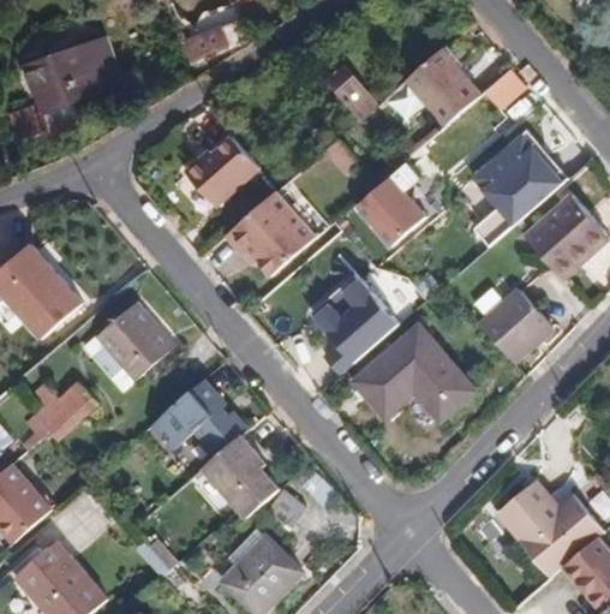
[(187,58),(243,40),(235,18),(180,37),(187,58)]
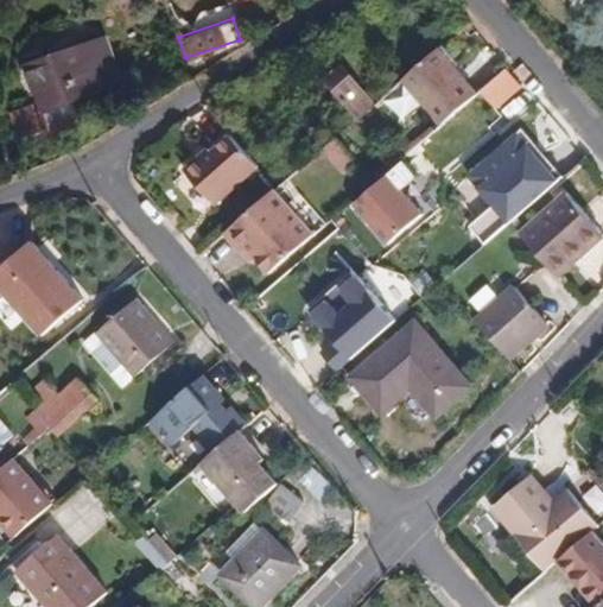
[(83,94),(114,83),(97,37),(43,57),(43,58),(20,67),(37,112),(29,114),(25,107),(6,114),(16,139),(49,127),(51,134),(75,126),(65,100),(83,93),(83,94)]
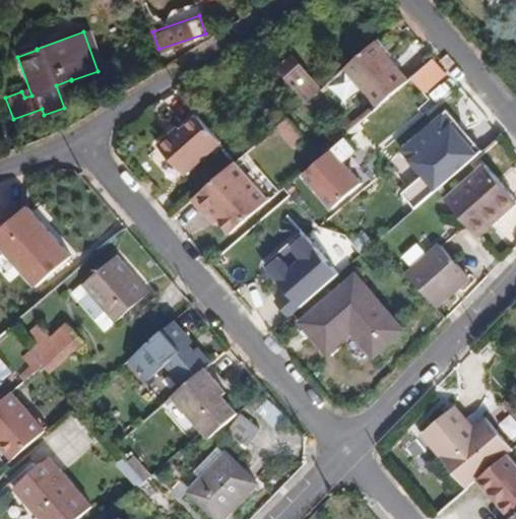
[(404,79),(372,42),(341,67),(375,106),(386,95),(391,91),(396,86),(404,79)]
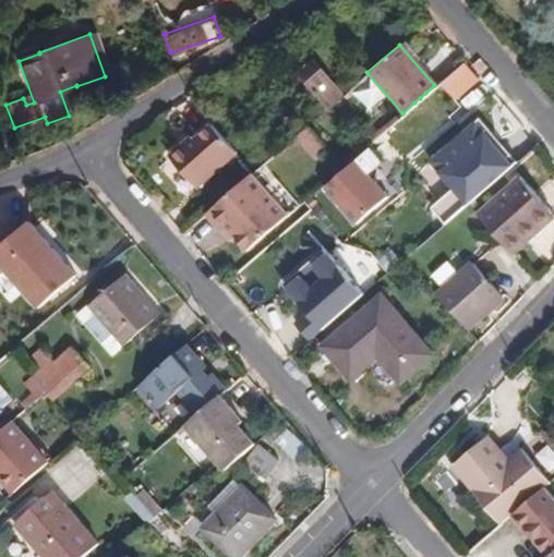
[(340,95),(310,58),(294,71),(325,108),(340,95)]
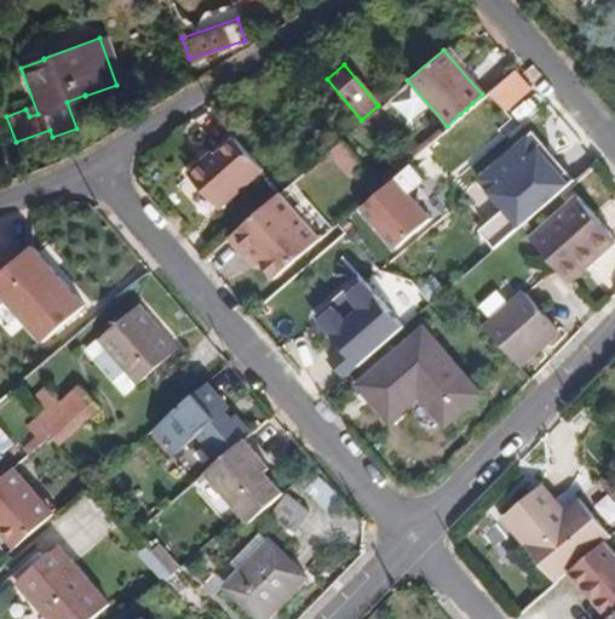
[(481,113),(494,102),(503,110),(528,87),(512,69),(482,95),(472,103),(481,113)]
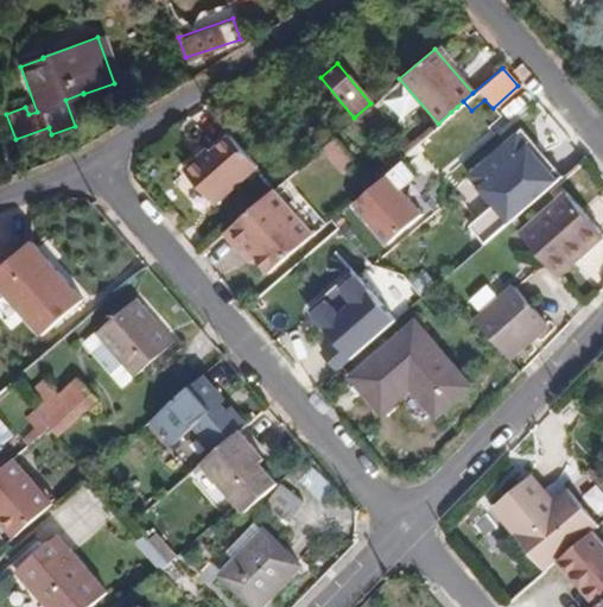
[(471,111),(463,101),(457,107),(465,117),(471,111)]
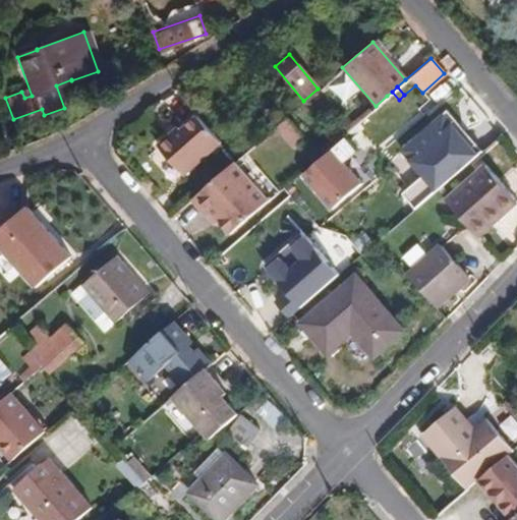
[(384,115),(400,101),(399,100),(392,92),(387,96),(376,106),(384,115)]
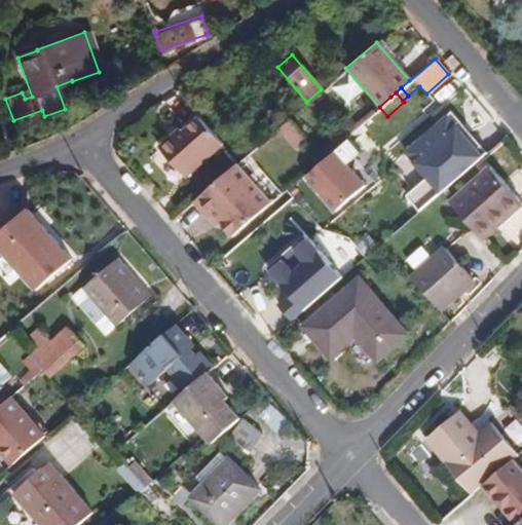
[(274,118),(264,106),(255,115),(265,126),(274,118)]
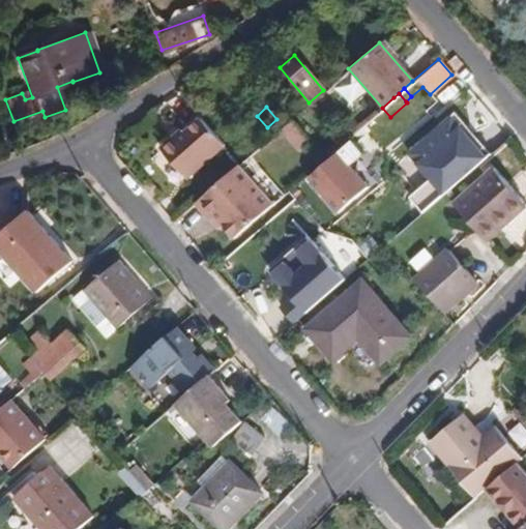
[(438,193),(489,156),(456,110),(404,147),(438,193)]
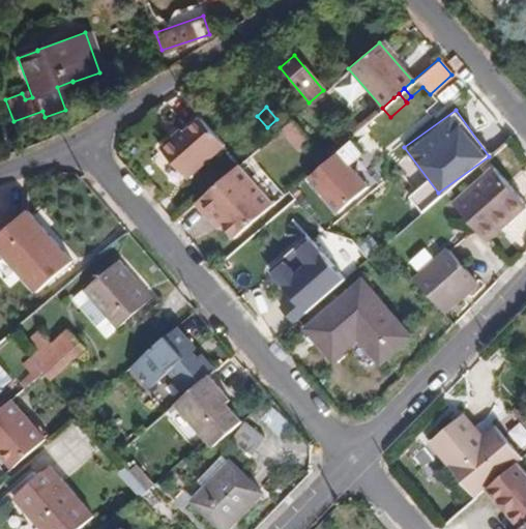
[(183,177),(222,145),(198,118),(182,130),(175,138),(173,135),(157,148),(183,177)]
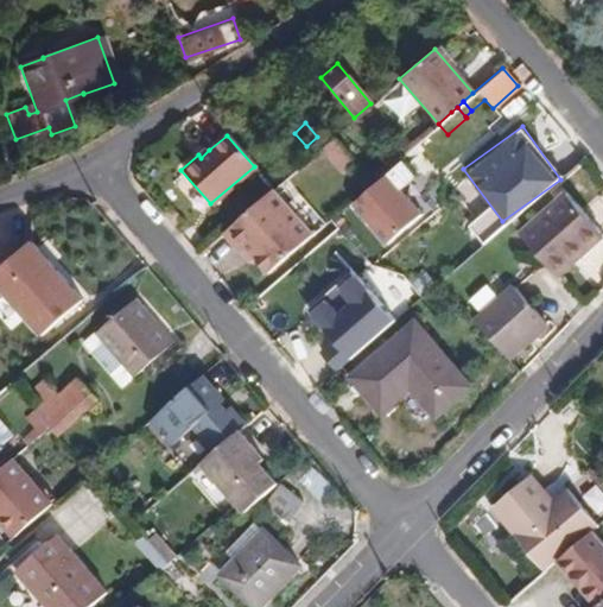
[(201,158),(209,150),(207,147),(198,155),(201,158)]
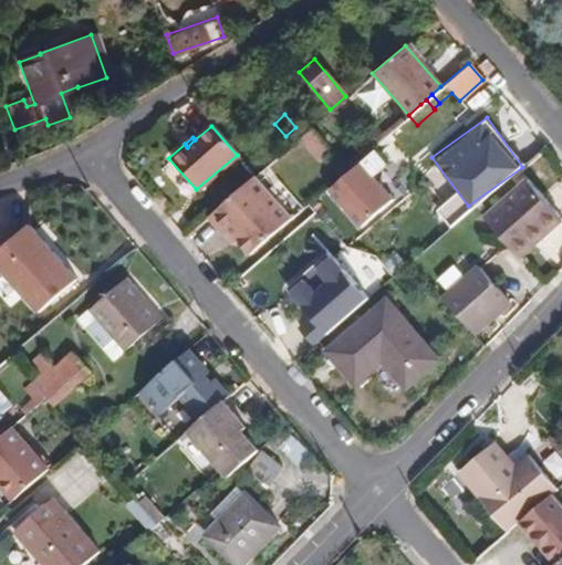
[(298,150),(304,145),(298,137),(291,143),(298,150)]
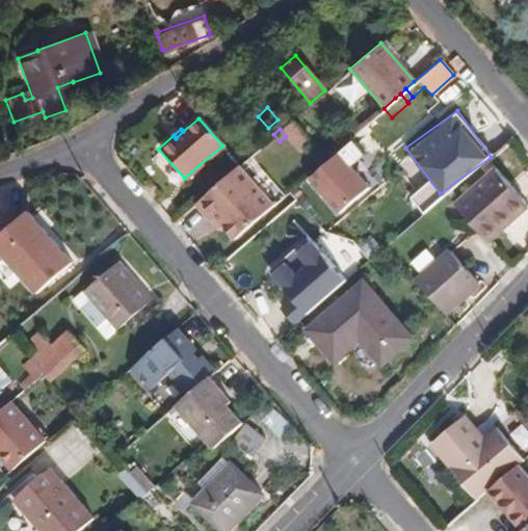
[(363,136),(359,132),(353,135),(358,140),(363,136)]
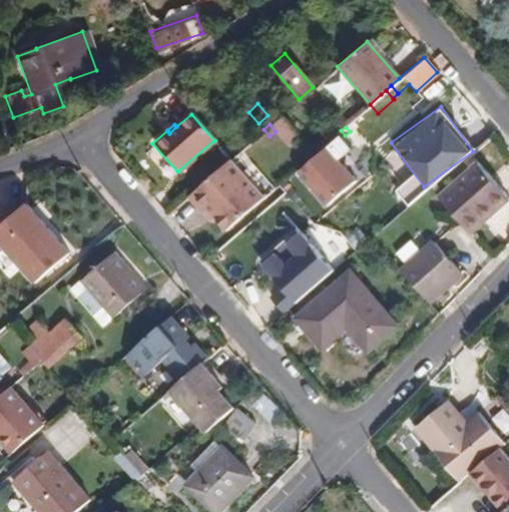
[(347,149),(350,147),(341,136),(329,146),(327,144),(297,170),(325,204),(343,188),(325,168),(341,154),(347,149)]
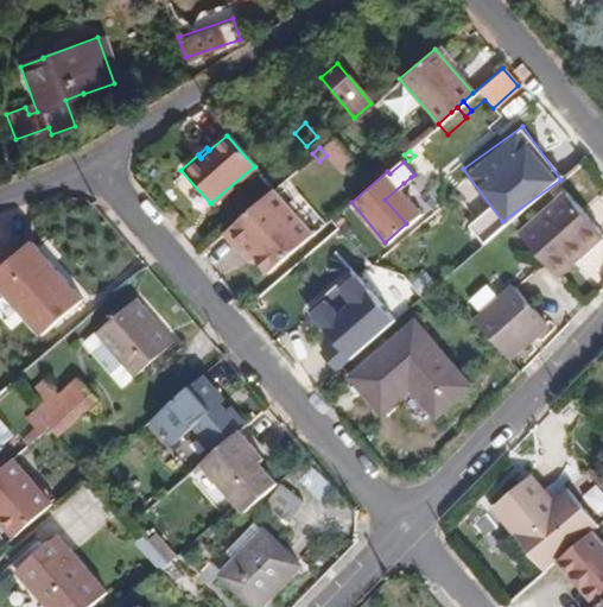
[(408,189),(416,183),(411,177),(404,183),(408,189)]
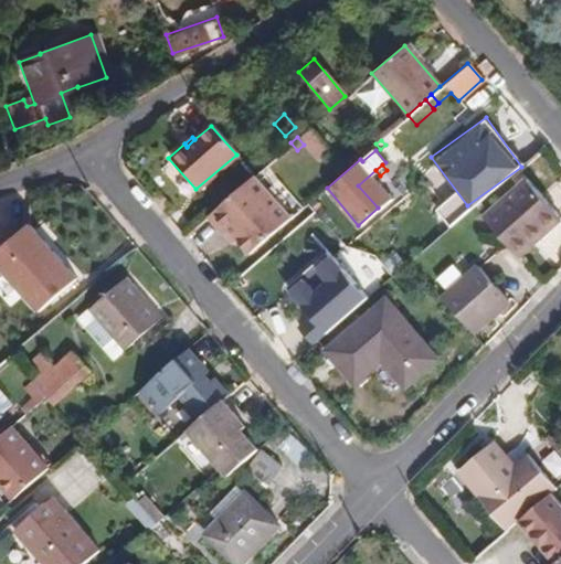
[(245,254),(287,217),(251,177),(205,215),(222,235),(226,231),(234,241),(245,254)]
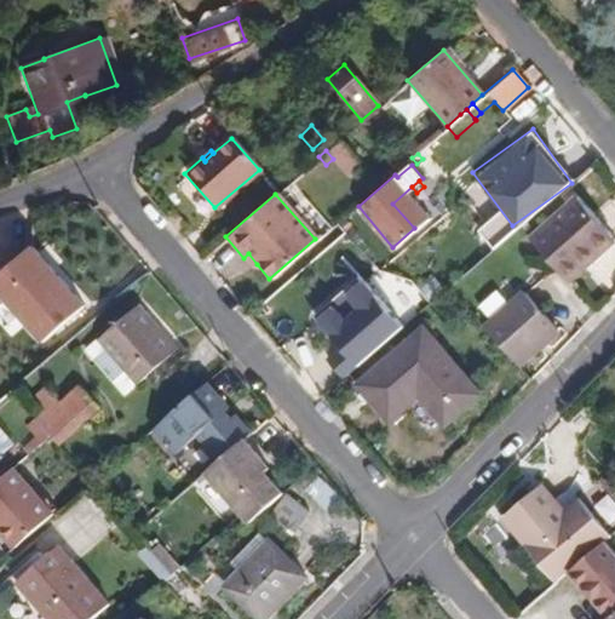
[(575,261),(607,233),(574,195),(527,238),(565,281),(581,267),(575,261)]
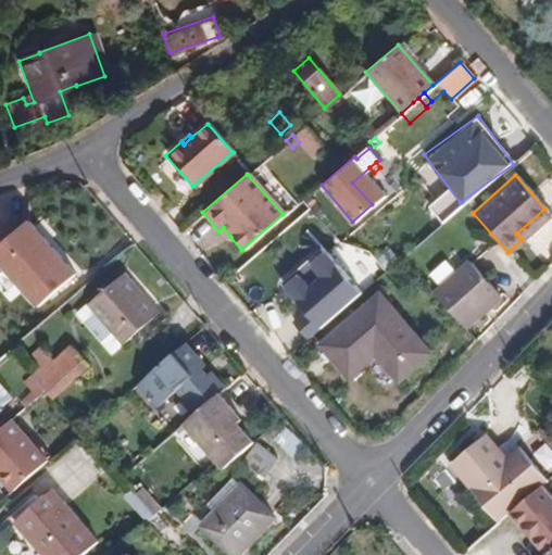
[(443,218),(460,202),(446,188),(429,205),(443,218)]
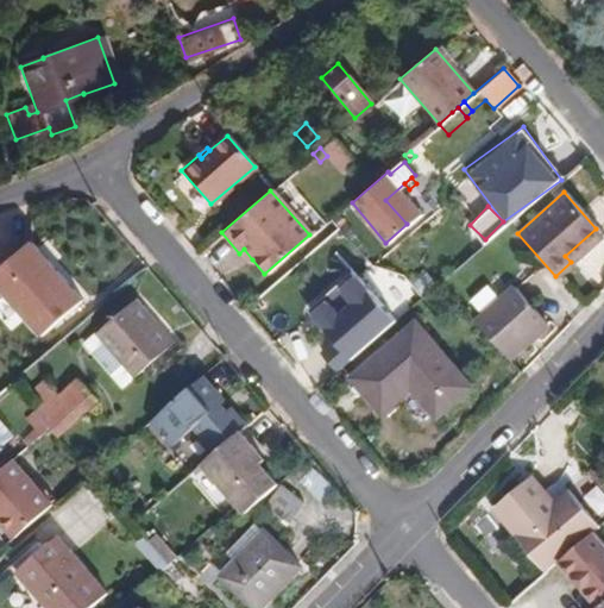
[(571,262),(602,234),(596,229),(565,256),(571,262)]
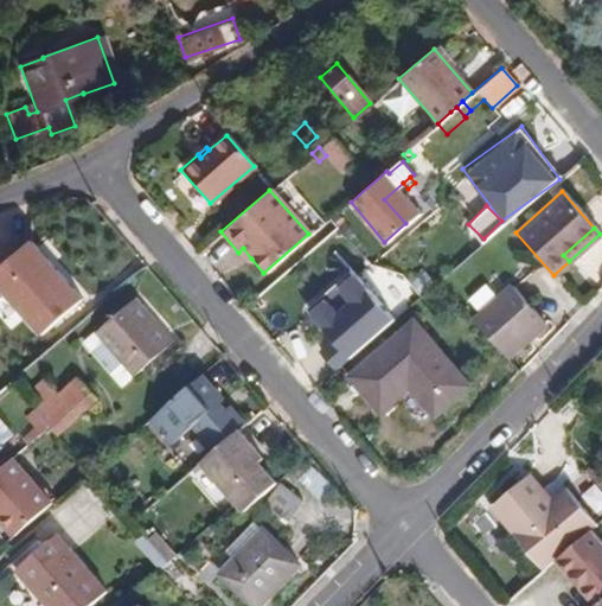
[(30,242),(0,267),(0,291),(39,336),(79,299),(30,242)]
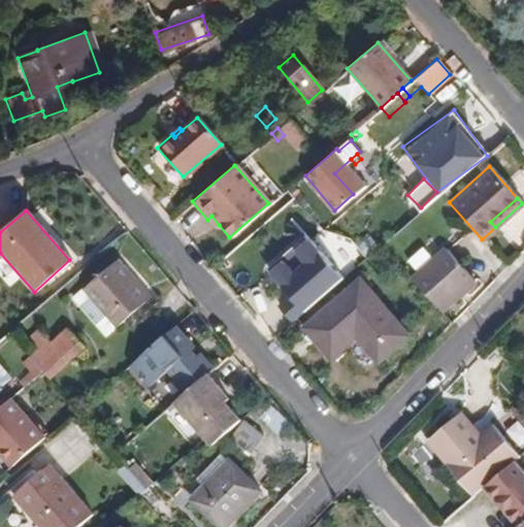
[(219,225),(211,216),(207,220),(215,229),(219,225)]
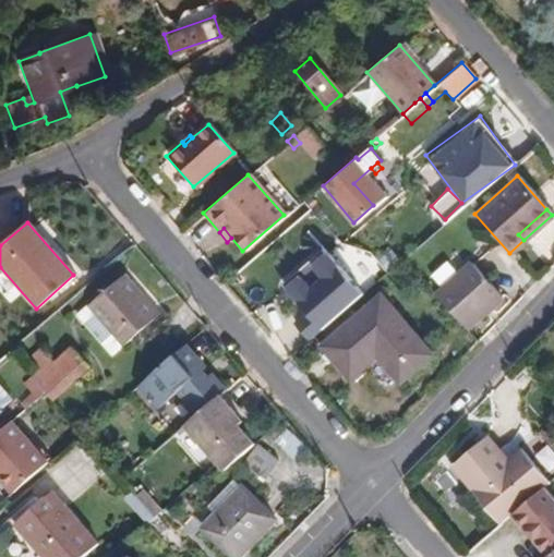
[(293,323),(308,339),(361,293),(326,252),(311,264),(322,277),(310,287),(299,275),(285,287),(305,312),(293,323)]
